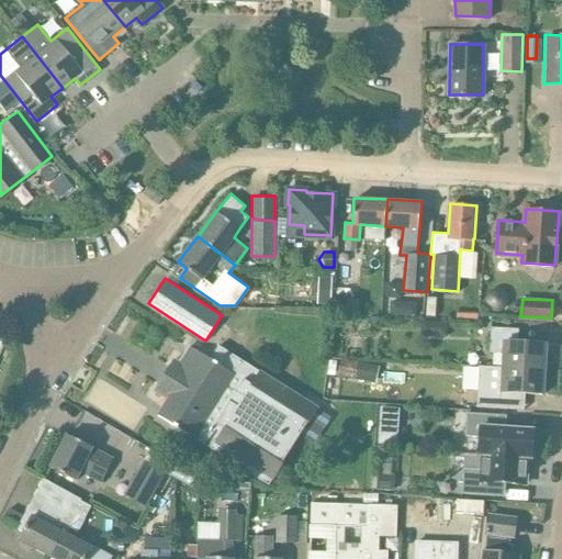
[(503,366),(544,368),(546,343),(518,342),(519,327),(491,326),(490,350),(504,351),(503,366)]
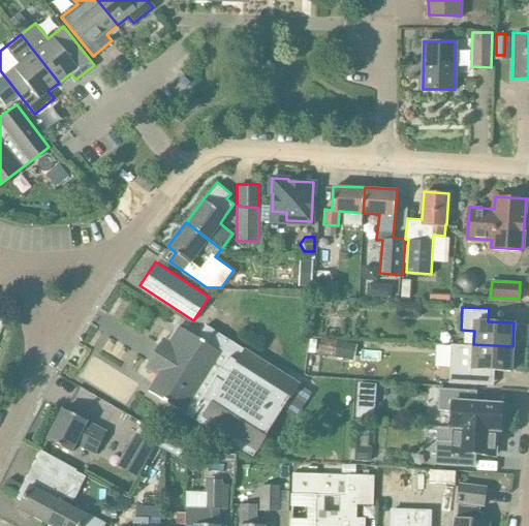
[(183,410),(253,456),(256,451),(257,451),(267,436),(266,435),(289,397),(291,398),(301,382),(245,346),(244,347),(206,323),(197,336),(186,329),(176,345),(163,337),(145,366),(158,374),(148,390),(182,411),(183,410)]
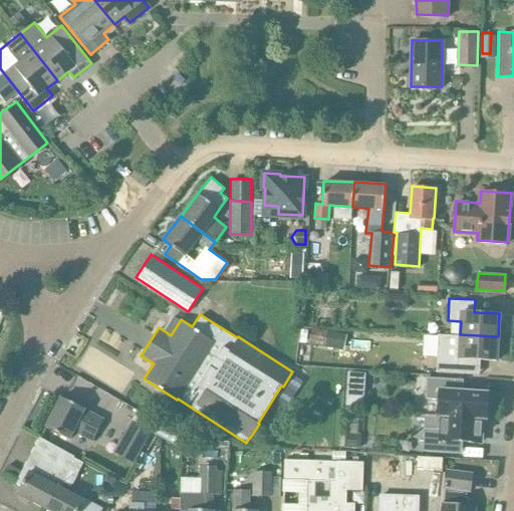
[(347,333),(328,329),(325,344),(344,348),(347,333)]
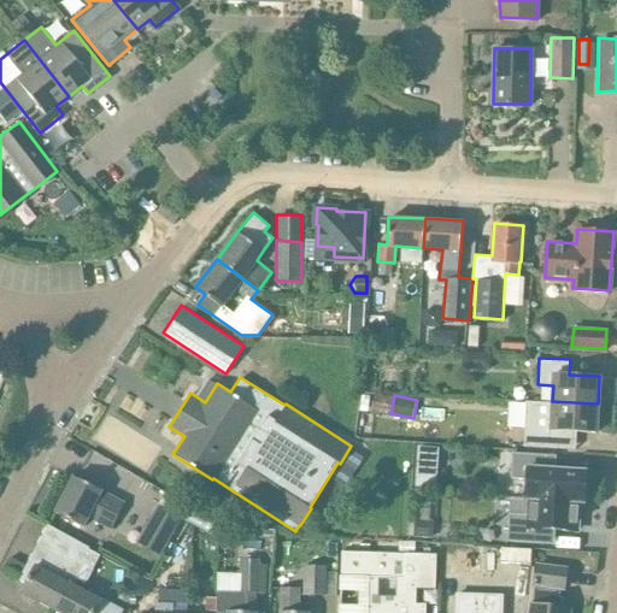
[(523,444),(575,447),(576,430),(597,431),(598,404),(552,401),(526,399),(523,444)]
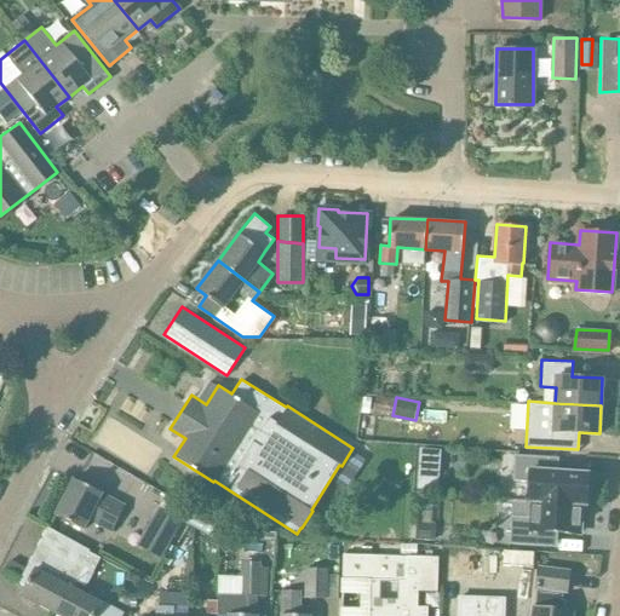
[(419,443),(418,484),(441,485),(442,444),(419,443)]
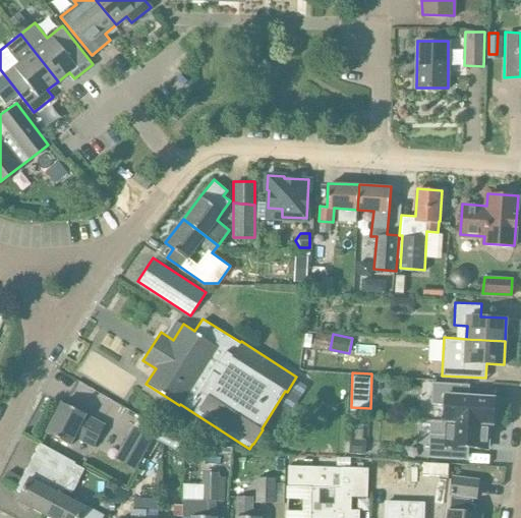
[(444,419),(493,422),(493,418),(496,418),(497,402),(494,402),(494,398),(459,396),(460,383),(432,382),(431,403),(445,404),(444,419)]
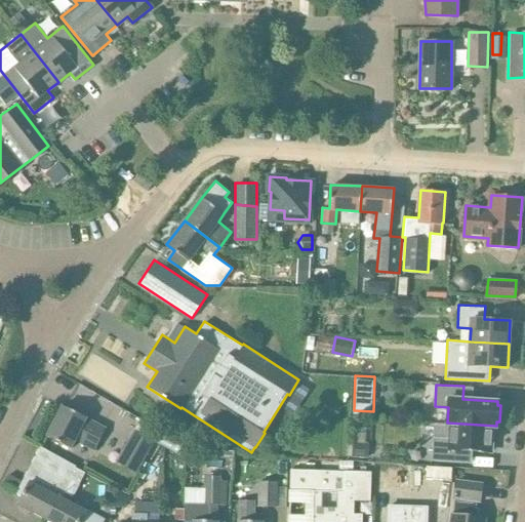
[(75,439),(95,448),(107,427),(63,404),(47,436),(71,447),(75,439)]
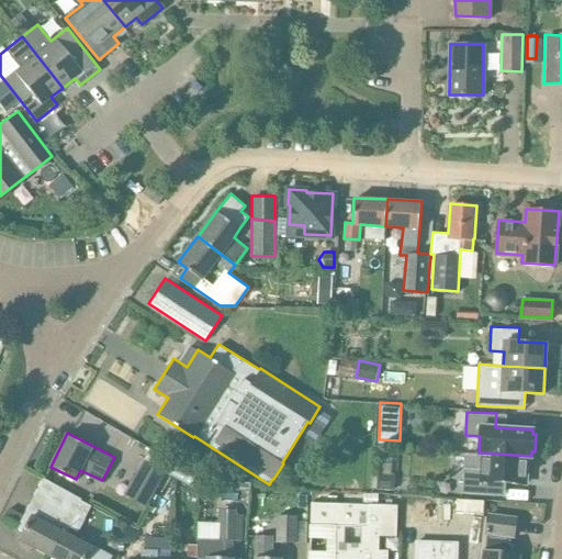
[(462,492),(495,494),(496,481),(524,482),(525,476),(527,477),(528,461),(526,461),(526,456),(530,457),(531,456),(479,453),(479,454),(484,454),(483,468),(463,467),(462,492)]
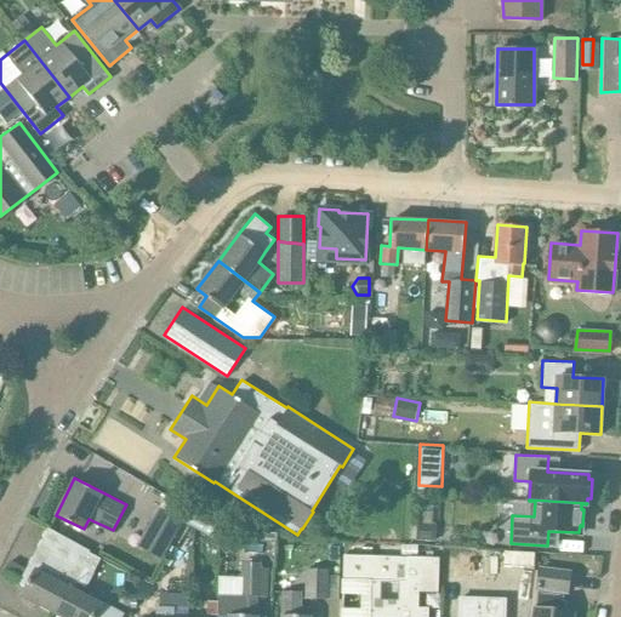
[(159,506),(136,544),(161,559),(183,520),(159,506)]
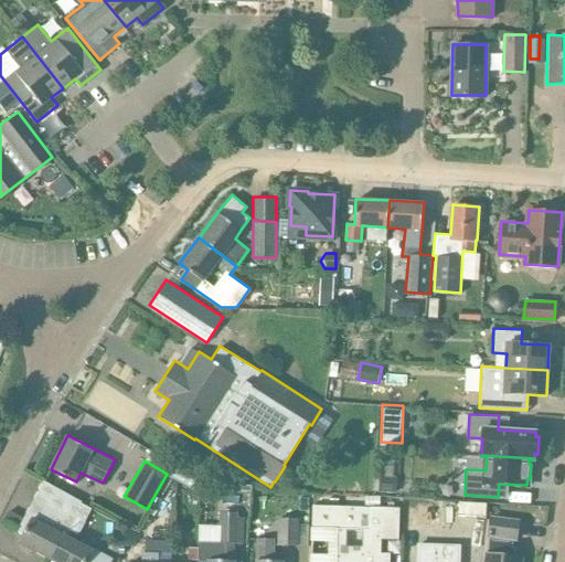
[(20,541),(53,559),(64,534),(67,536),(76,516),(87,521),(85,525),(86,525),(94,508),(83,501),(44,479),(17,530),(23,533),(20,541)]
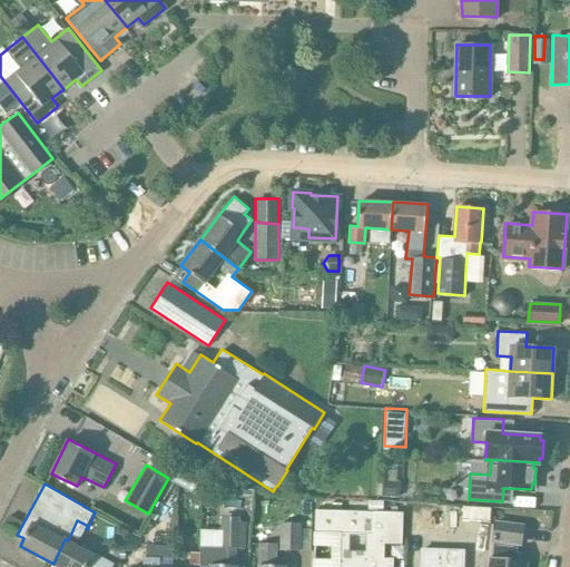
[(314,566),(393,566),(394,557),(383,557),(383,543),(403,543),(403,510),(316,508),(314,566)]
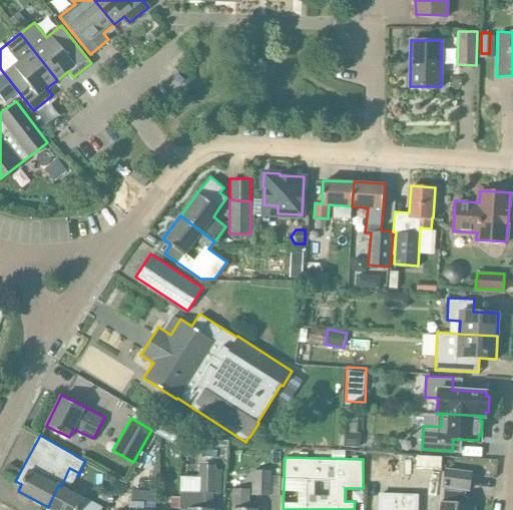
[(188,509),(212,509),(213,508),(212,508),(212,491),(215,491),(215,467),(199,467),(199,491),(197,491),(197,507),(188,507),(188,509)]
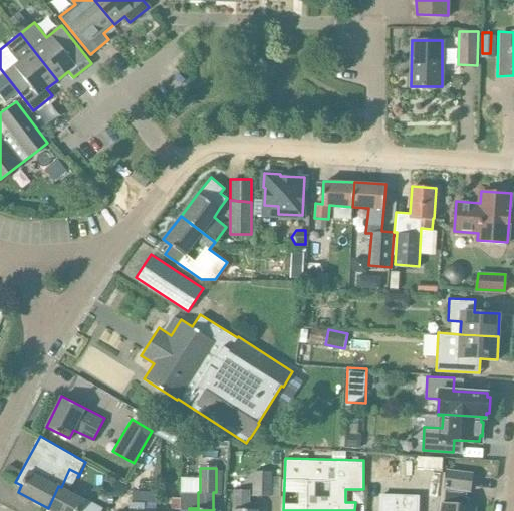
[(442,510),(473,510),(474,507),(468,506),(469,497),(465,497),(466,490),(471,491),(473,472),(446,468),(443,487),(446,488),(442,510)]
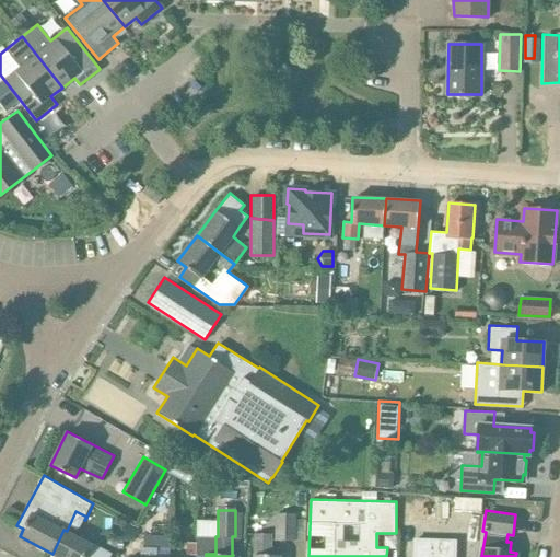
[(275,512),(275,538),(295,538),(295,530),(295,512),(275,512)]
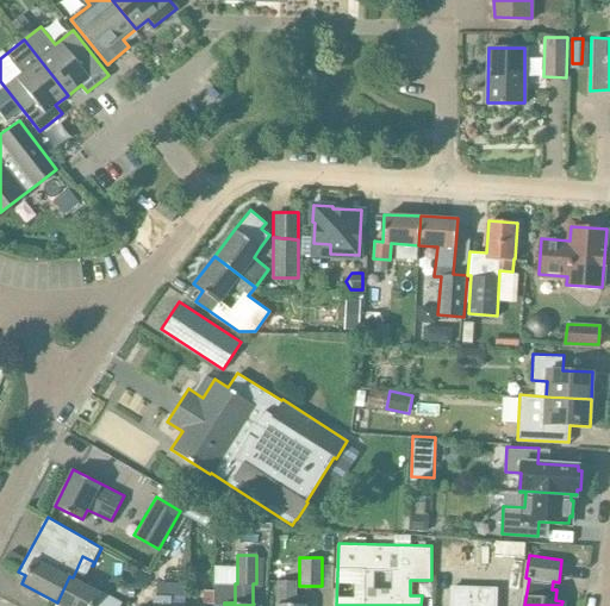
[(119,605),(120,604),(73,578),(69,576),(57,603),(63,605),(119,605)]
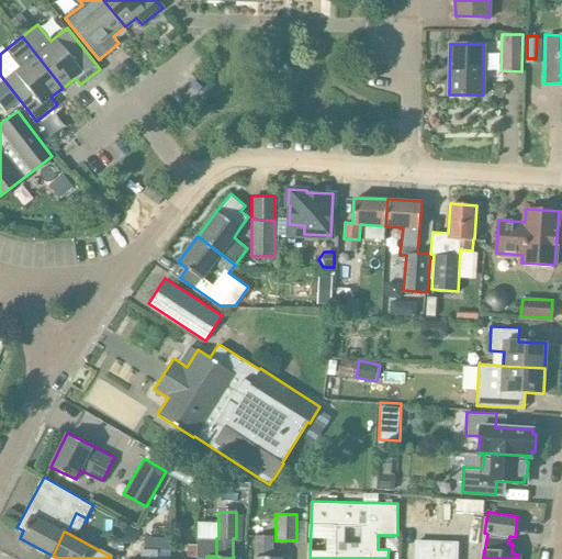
[(306,532),(296,532),(296,540),(306,540),(306,532)]
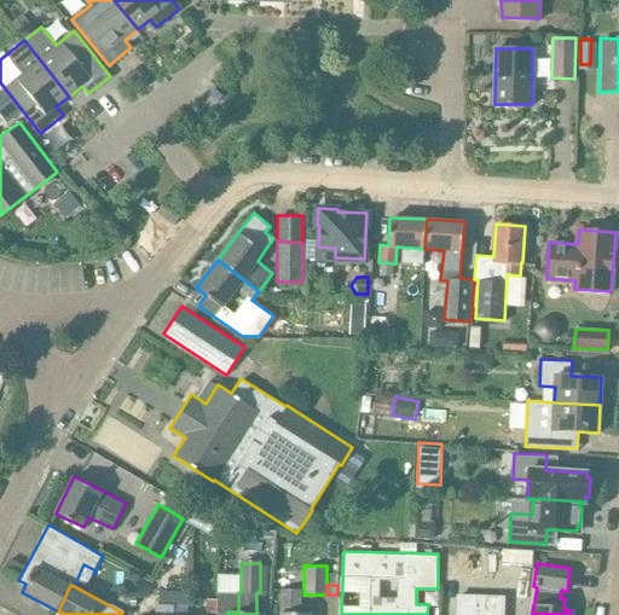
[(279,614),(310,614),(311,614),(300,614),(301,587),(281,587),(279,614)]
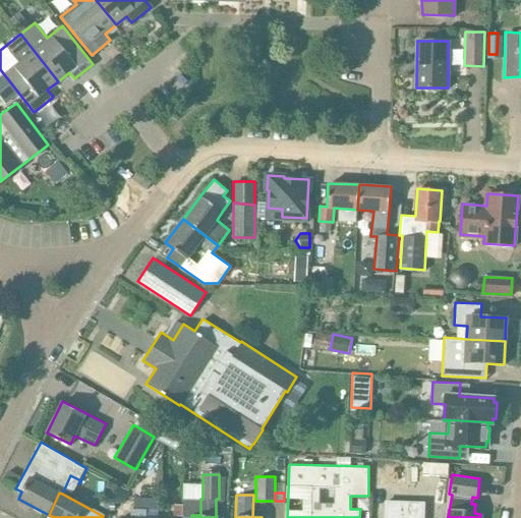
[(146,517),(147,497),(134,496),(134,507),(129,507),(128,517),(146,517)]
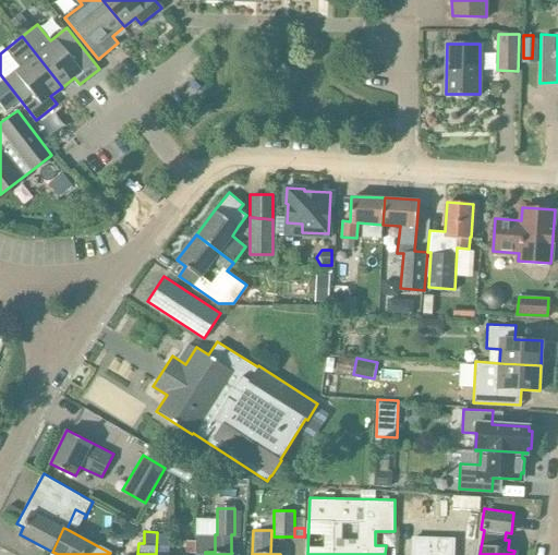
[(157,532),(156,545),(170,546),(170,532),(157,532)]
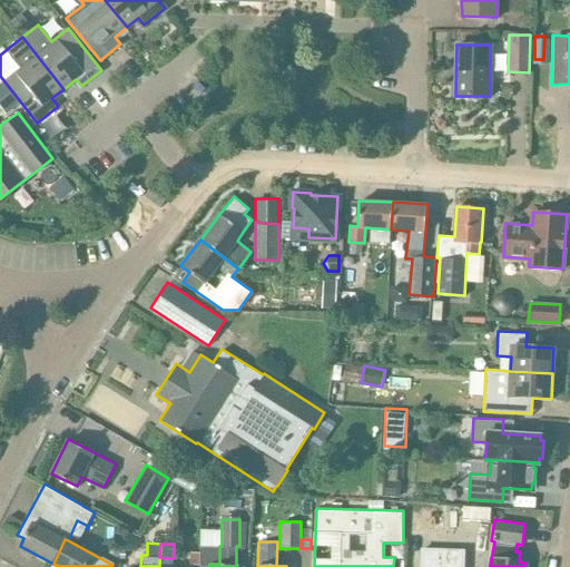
[(462,566),(463,549),(422,548),(421,566),(462,566)]
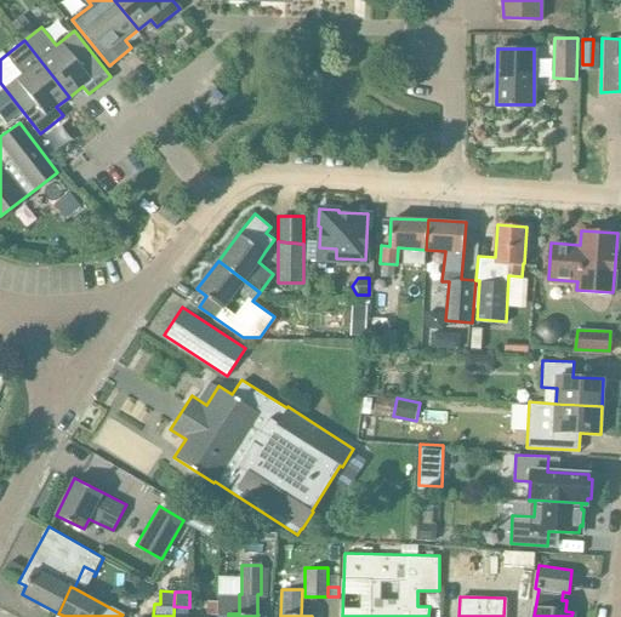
[(217,600),(206,599),(206,612),(217,613),(217,600)]
